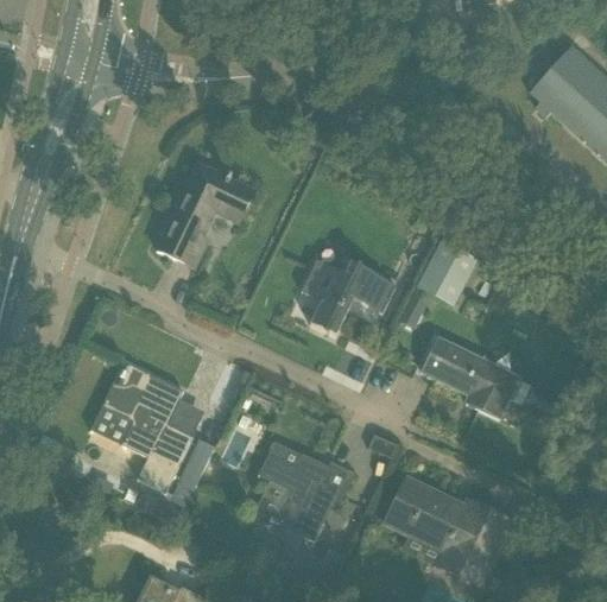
[(606,78),(571,46),(530,92),(541,101),(536,106),(547,115),(552,109),(606,159),(606,78)]
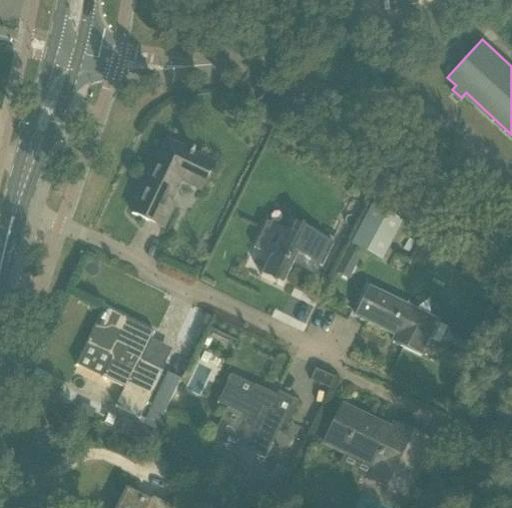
[(261,121),(257,129),(265,134),(270,125),(261,121)]
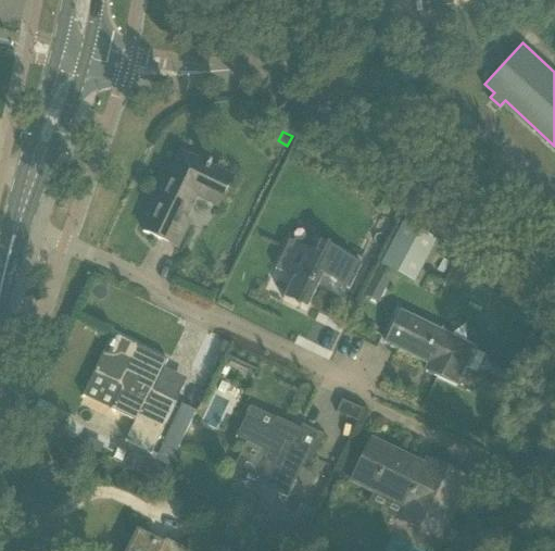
[(218,203),(232,175),(211,164),(212,161),(209,159),(204,168),(185,159),(174,180),(159,173),(159,174),(171,180),(166,190),(163,189),(143,228),(177,245),(189,218),(185,216),(197,192),(218,203)]
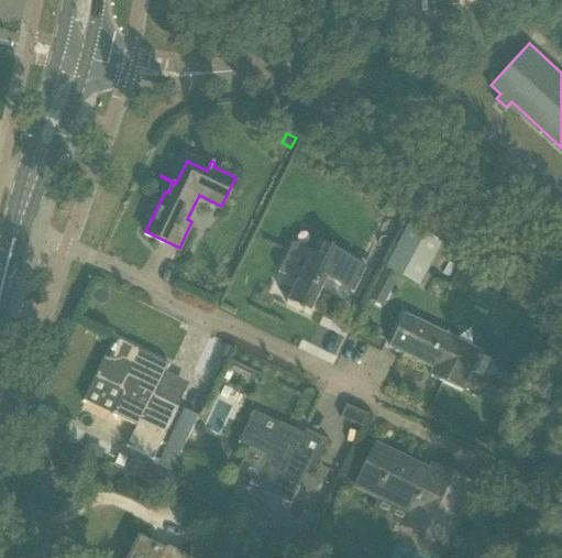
[(385,265),(398,273),(420,284),(442,241),(407,222),(385,265)]
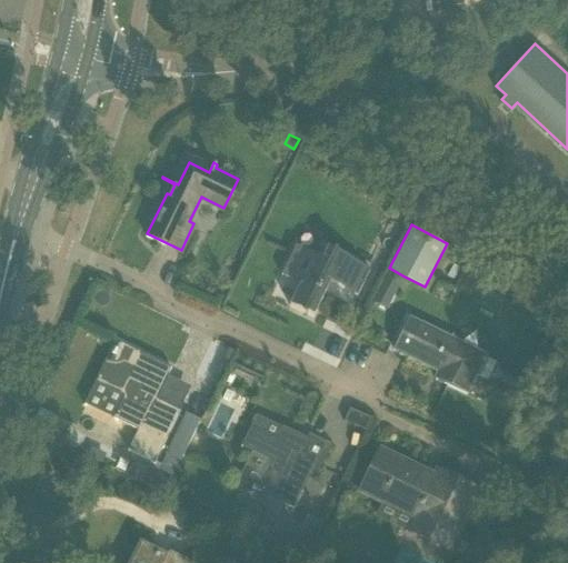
[(331,279),(358,292),(371,267),(328,245),(322,255),(297,242),(282,272),(300,281),(290,302),(315,314),(331,279)]
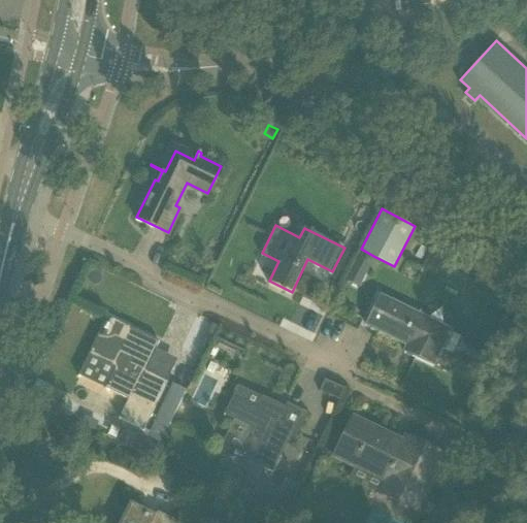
[(347,278),(359,284),(373,256),(361,249),(347,278)]
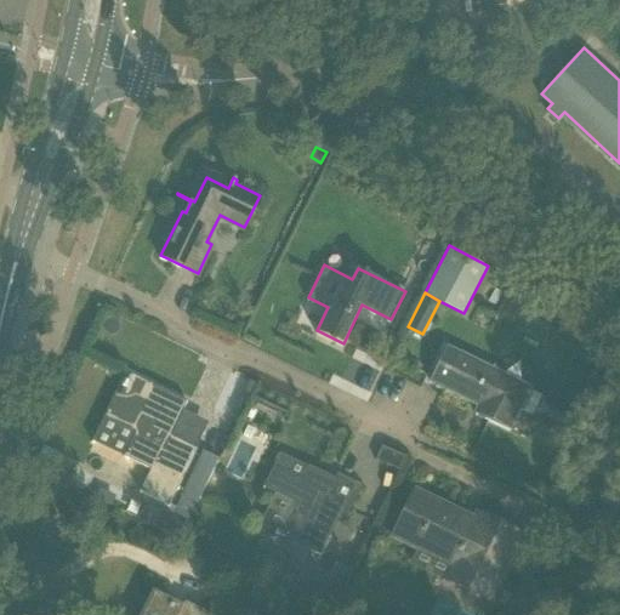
[(476,411),(510,427),(530,386),(448,345),(433,373),(448,380),(445,386),(473,399),(475,397),(482,400),(476,411)]
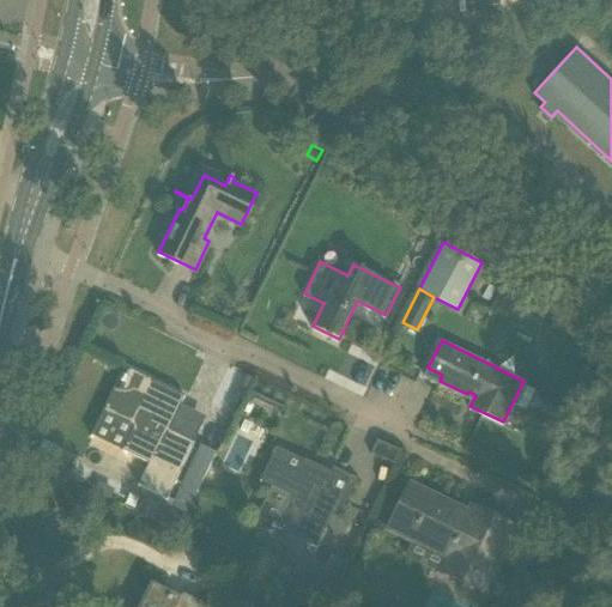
[(115,384),(103,408),(134,424),(122,448),(149,461),(139,483),(168,496),(195,439),(169,428),(186,393),(163,382),(161,384),(131,370),(132,368),(129,366),(126,375),(123,374),(121,378),(122,380),(120,387),(115,384)]
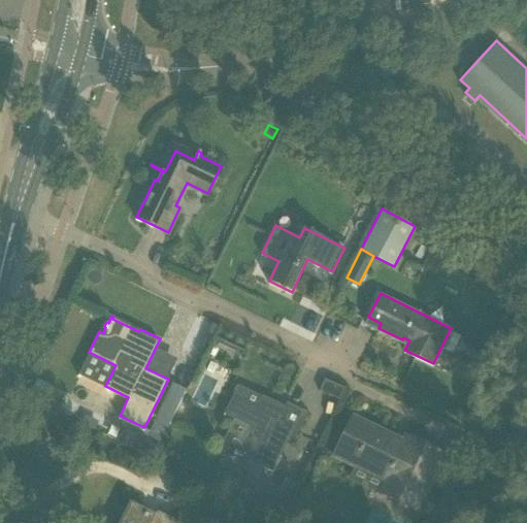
[(320,388),(330,393),(335,382),(325,377),(320,388)]
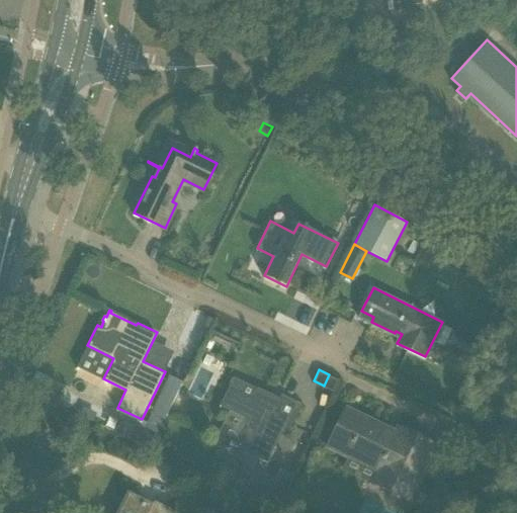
[(169,374),(151,411),(165,418),(183,381),(169,374)]
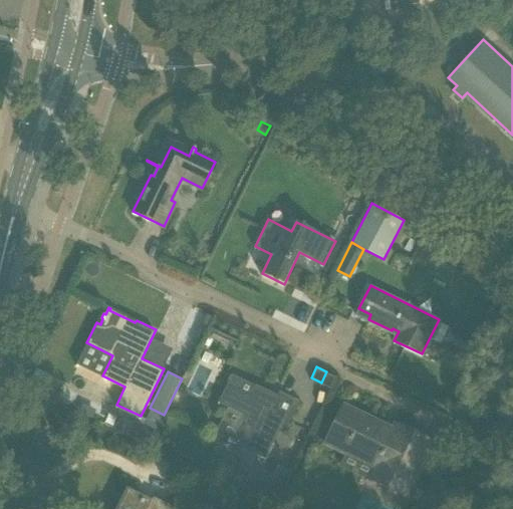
[(281,426),(286,429),(300,400),(280,390),(276,397),(265,392),(266,390),(232,373),(218,402),(241,413),(228,440),(239,445),(240,445),(266,457),(281,426)]
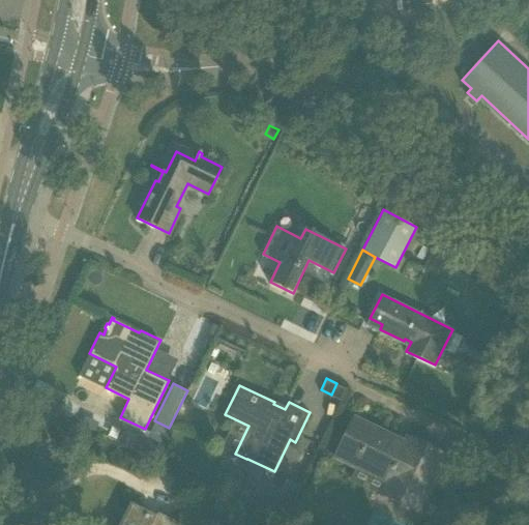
[(420,511),(447,456),(408,437),(403,446),(391,441),(394,436),(372,425),(370,430),(354,423),(356,417),(355,416),(336,456),(386,480),(381,492),(420,511)]
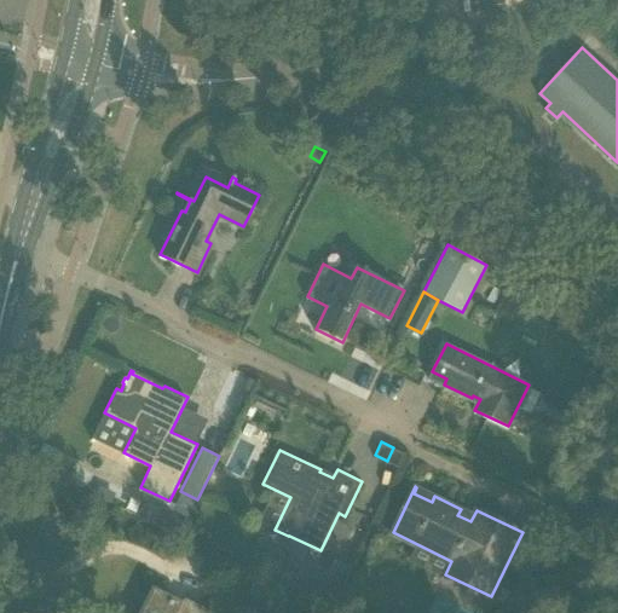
[(281,582),(334,607),(353,566),(336,557),(330,571),(294,553),(281,582)]
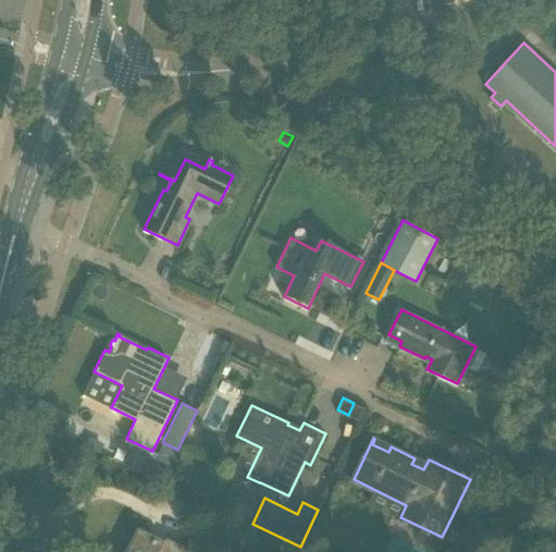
[(452,527),(447,536),(455,540),(459,530),(452,527)]
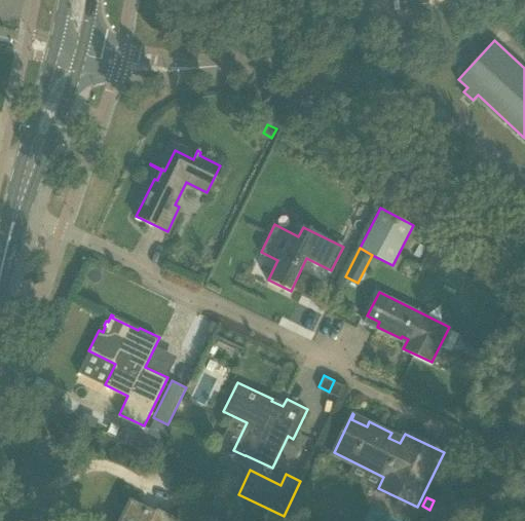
[(166,516),(129,498),(129,499),(130,499),(119,520),(182,520),(183,520),(169,513),(166,516)]
